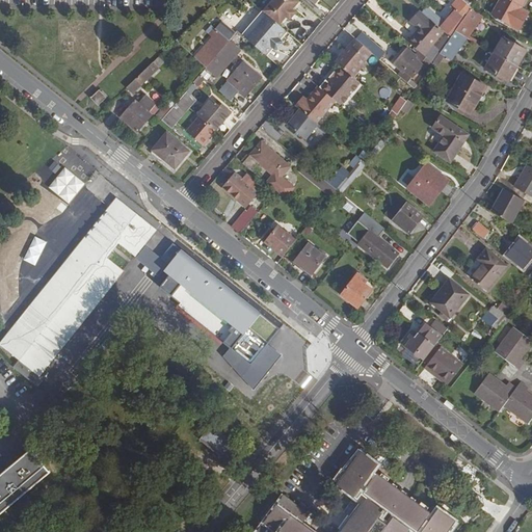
[(298,0),(273,0),(264,11),(267,15),(271,18),(278,25),(286,16),(292,8),(299,0),(298,0)]
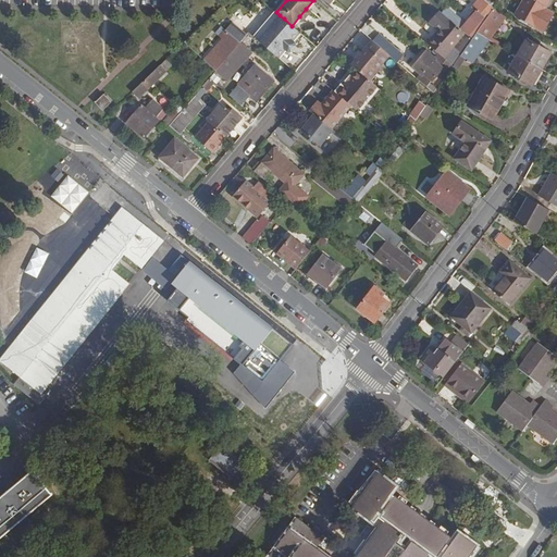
[(478,0),(475,3),(479,8),(465,24),(454,14),(449,19),(466,33),(468,34),(468,35),(470,32),(471,33),(493,8),(484,0),(478,0)]
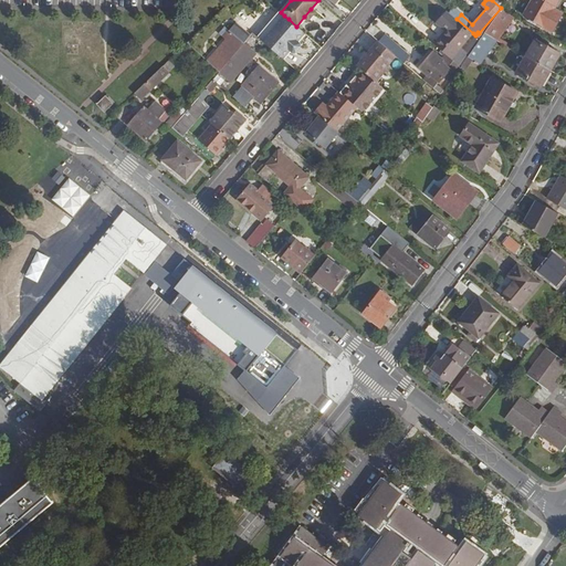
[(532,0),(524,16),(553,31),(561,18),(552,13),(555,9),(559,0),(532,0)]
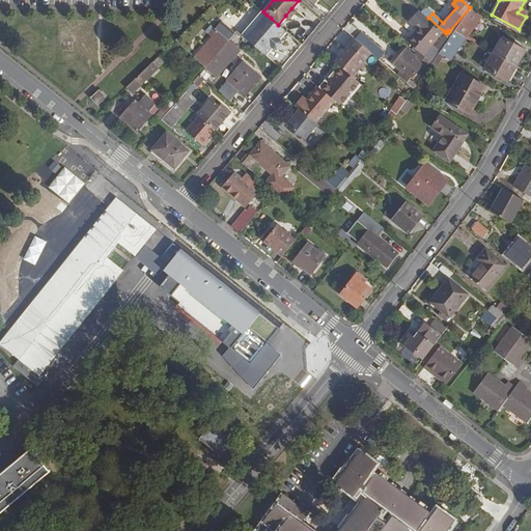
[(296,11),(291,8),(285,16),(289,19),(296,11)]
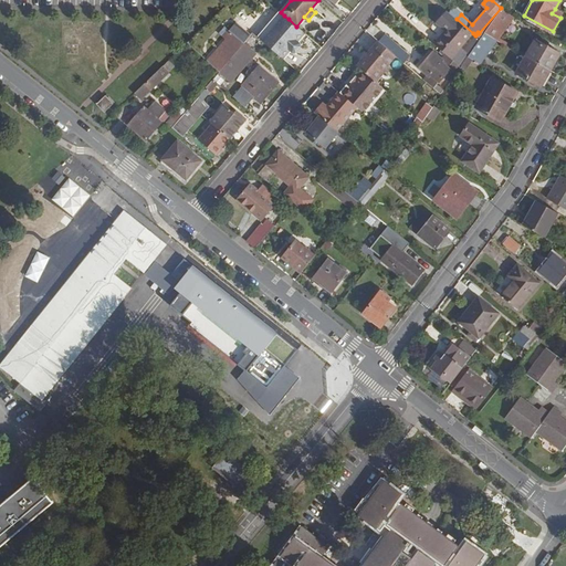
[(555,9),(552,13),(561,18),(564,13),(555,9)]
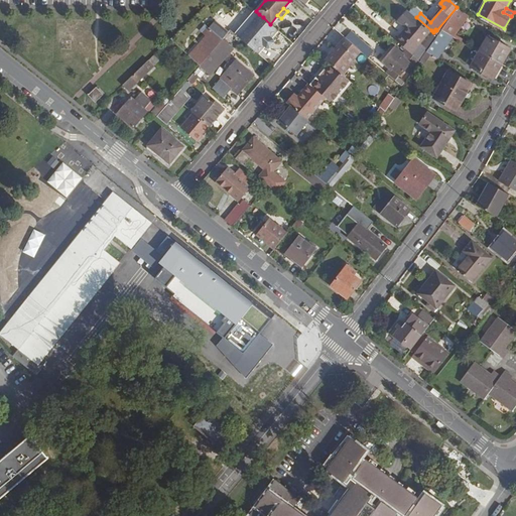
[(468,14),(457,9),(441,30),(453,36),(455,34),(468,14)]
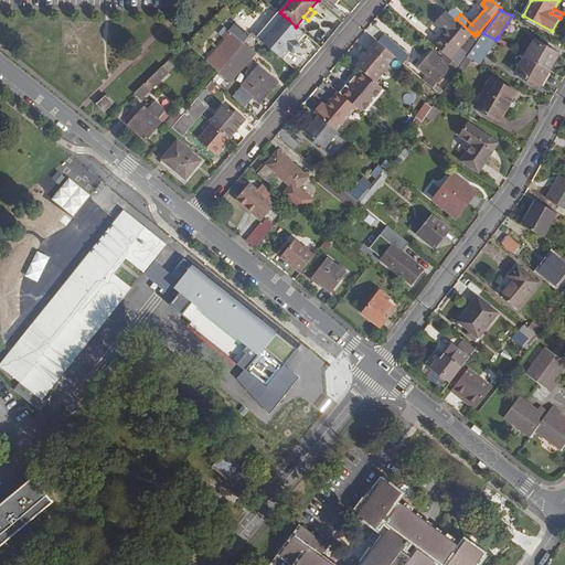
[(456,19),(447,12),(438,22),(447,30),(435,43),(451,57),(461,65),(469,55),(470,53),(464,49),(462,50),(460,48),(472,33),(456,19)]
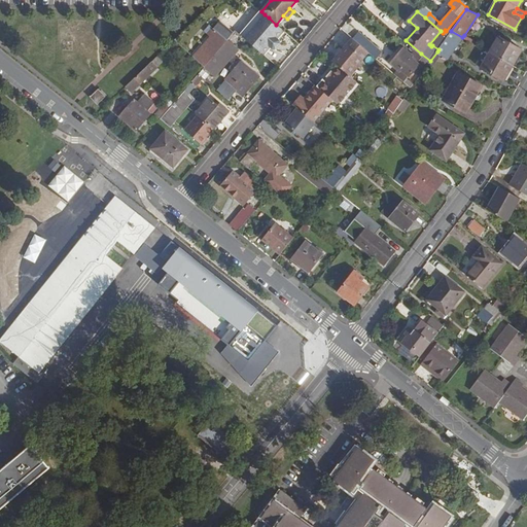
[(269,18),(265,14),(244,39),(246,40),(248,42),(269,18)]
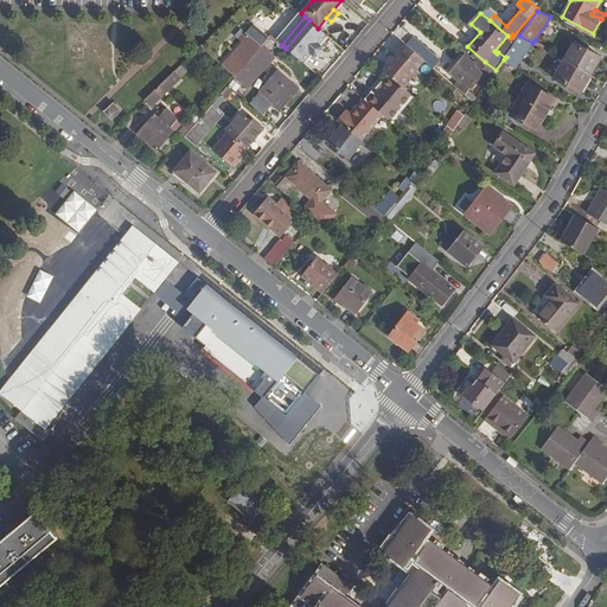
[(318,29),(310,20),(286,49),(300,62),(325,33),(318,29)]
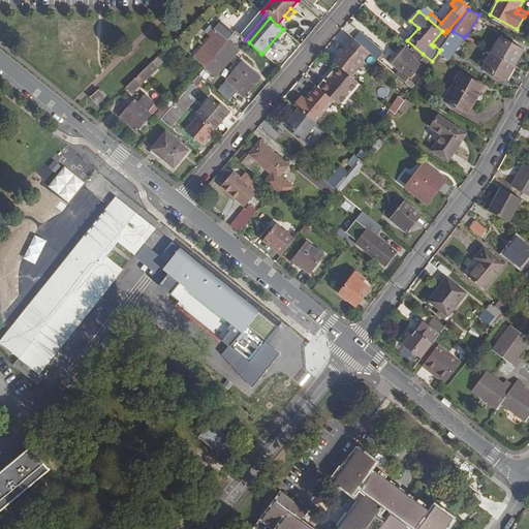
[(205,67),(235,33),(220,22),(213,29),(215,31),(193,57),(205,67)]
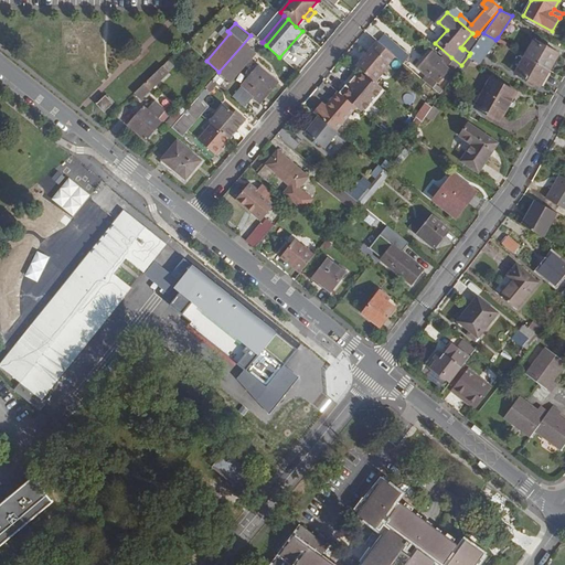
[(297,41),(305,33),(302,31),(279,57),(281,59),(290,50),(292,51),(295,51),(300,45),(299,43),(297,41)]
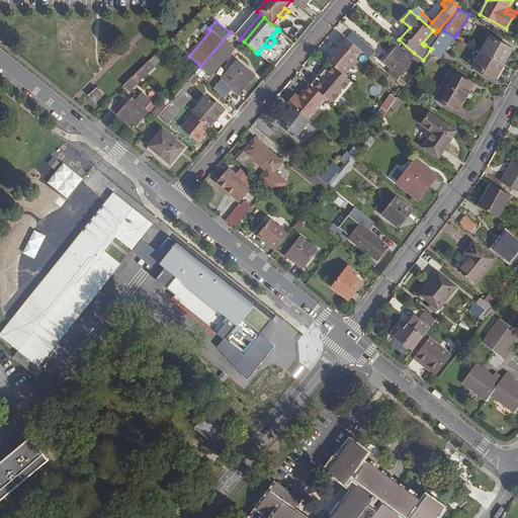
[(230,32),(200,66),(195,72),(200,76),(205,81),(242,39),(240,38),(231,30),(230,32)]
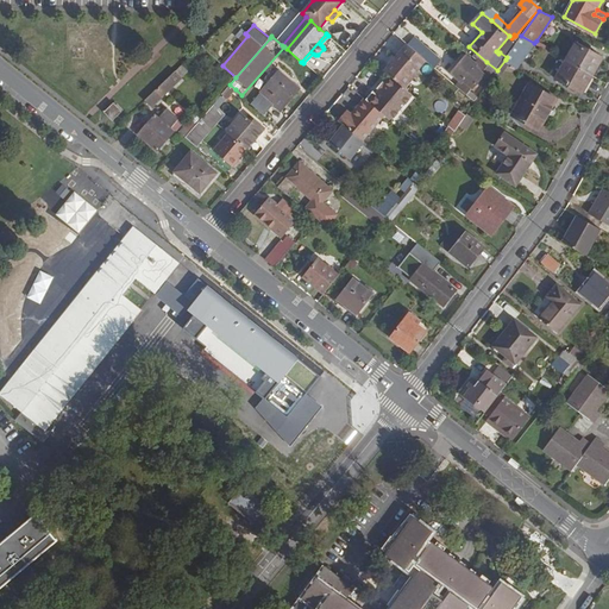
[(415,36),(408,45),(435,68),(443,60),(415,36)]
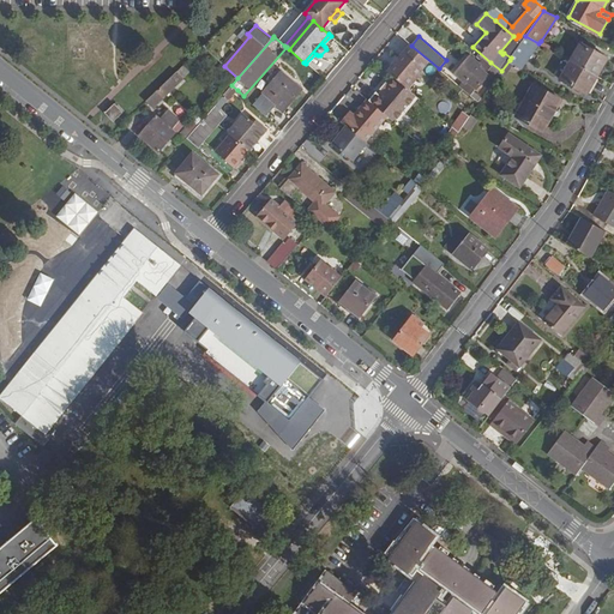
[(511,58),(522,43),(516,38),(516,37),(513,36),(500,52),(503,54),(504,53),(511,58)]
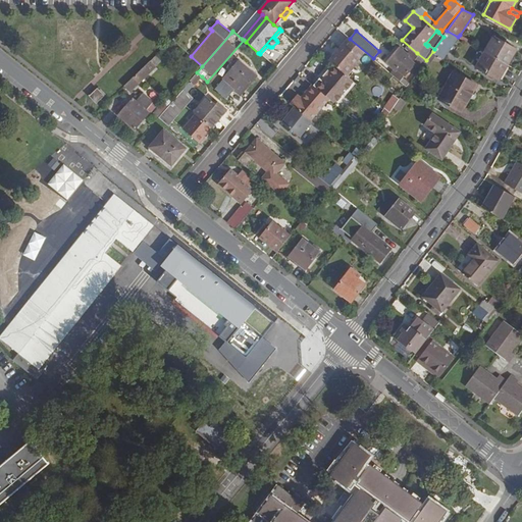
[(447,31),(444,37),(434,49),(433,51),(437,53),(445,57),(458,37),(447,31)]
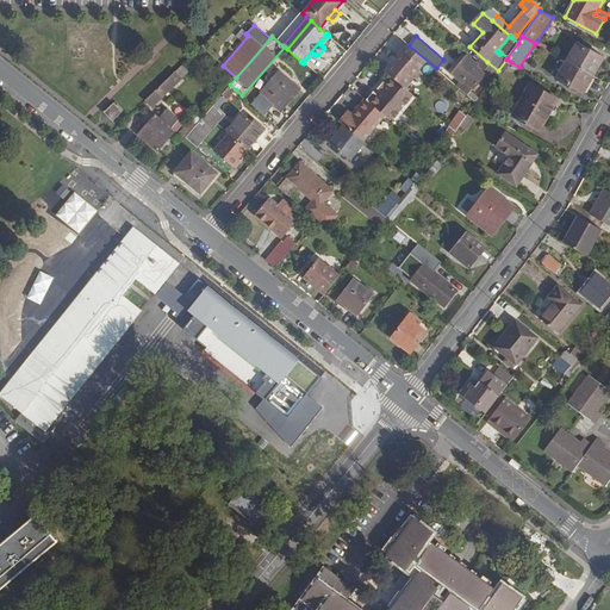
[(537,41),(535,43),(551,51),(552,48),(537,41)]
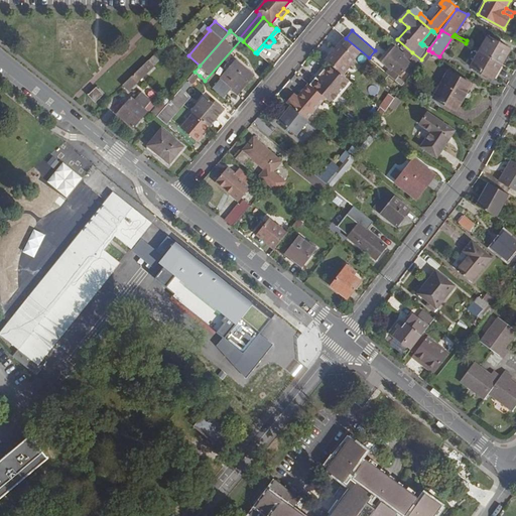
[(511,48),(488,35),(479,51),(502,63),(511,48)]
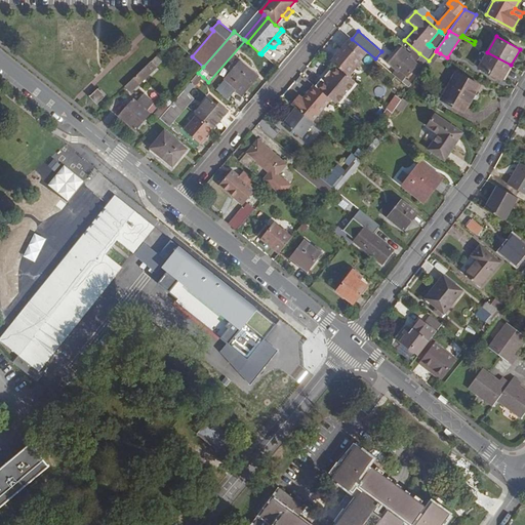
[(352,39),(352,38),(331,62),(347,75),(364,54),(370,61),(369,61),(372,63),(375,58),(352,39)]
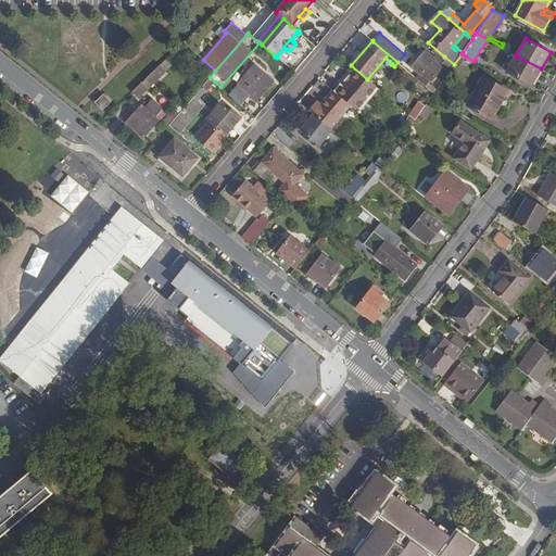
[(413,66),(420,74),(417,78),(434,92),(453,66),(454,64),(444,57),(439,52),(434,57),(426,50),(413,66)]
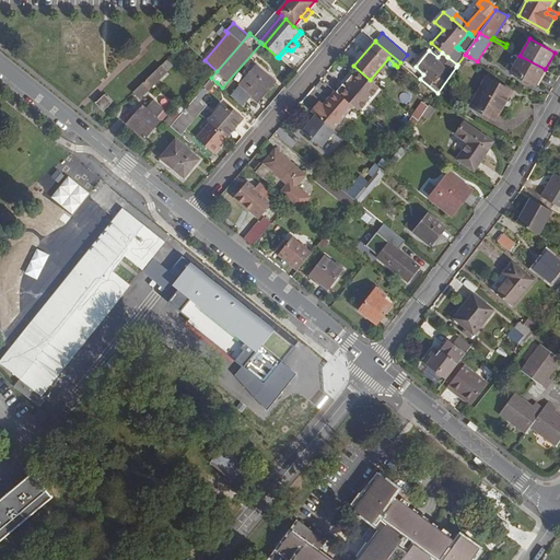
[(469,57),(465,55),(457,65),(456,67),(461,70),(469,57)]
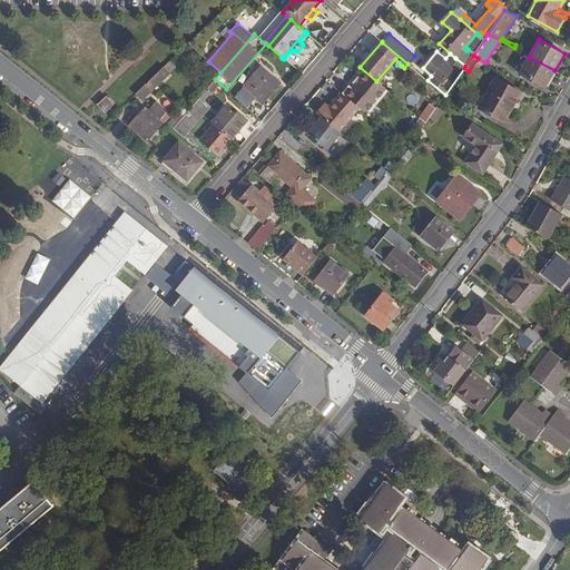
[(520,74),(546,88),(554,70),(529,57),(520,74)]
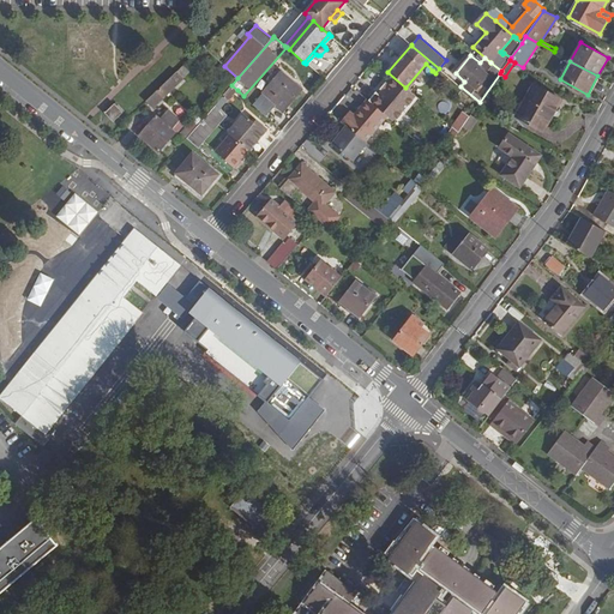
[(185,79),(178,72),(146,102),(154,109),(185,79)]
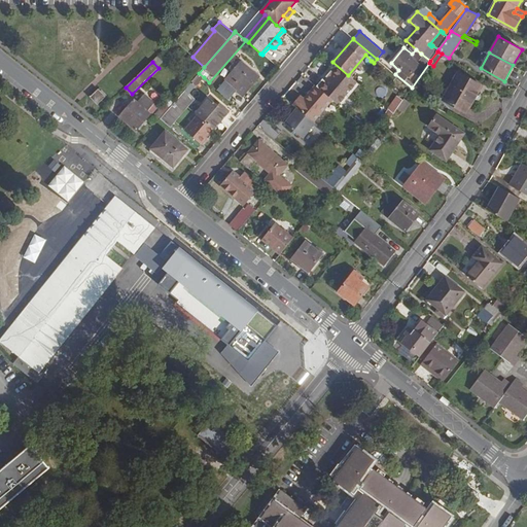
[(258,76),(242,62),(238,67),(234,72),(225,80),(243,95),(258,76)]
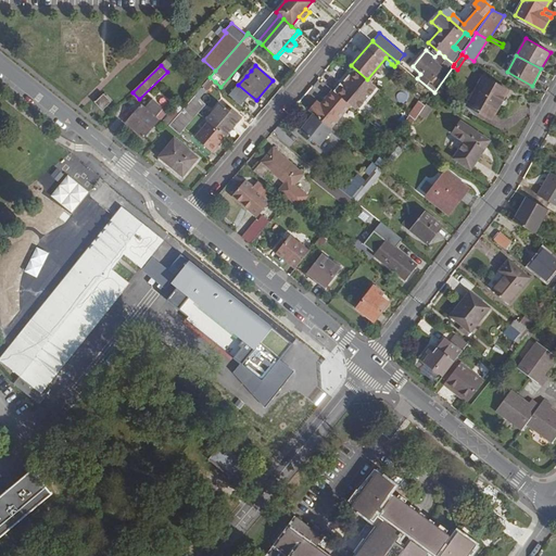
[(251,71),(248,66),(242,73),(247,76),(251,71)]
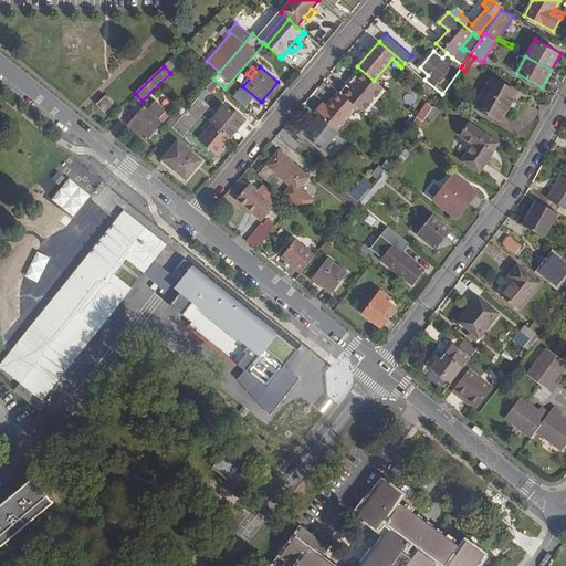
[(346,85),(339,92),(357,106),(363,111),(381,87),(374,81),(364,72),(350,88),(346,85)]
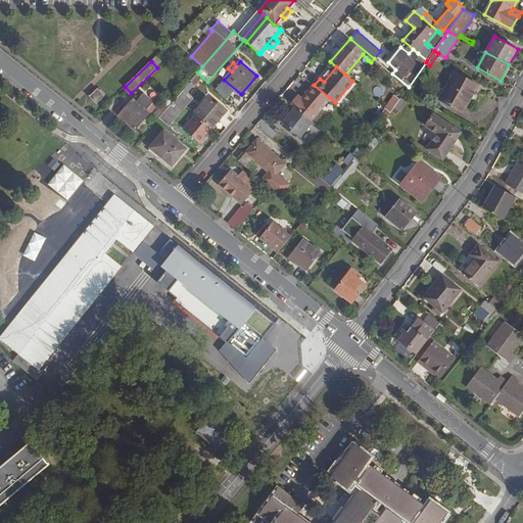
[(478,85),(455,72),(440,99),(464,112),(478,85)]
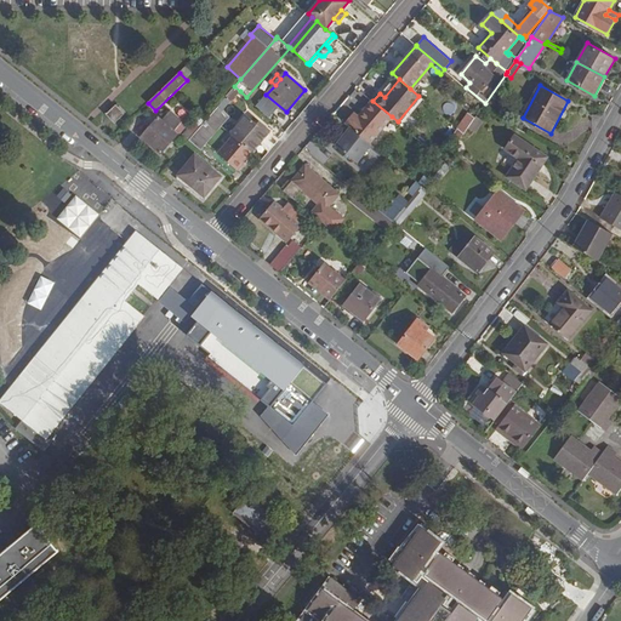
[(234,86),(227,95),(233,100),(240,91),(234,86)]
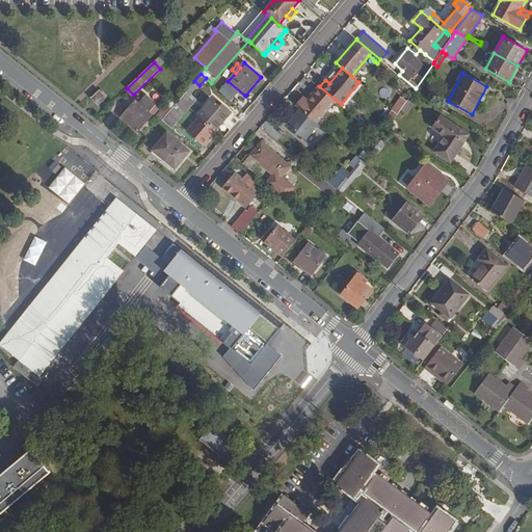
[(304,98),(297,107),(317,123),(336,100),(319,86),(308,101),(304,98)]
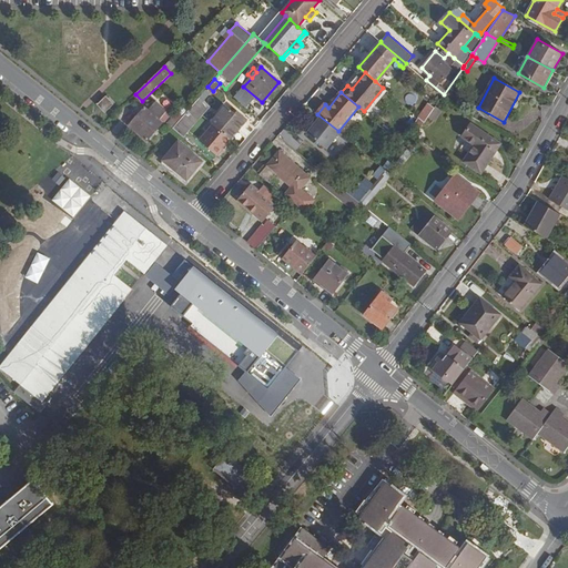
[(113,104),(107,97),(98,104),(105,112),(113,104)]
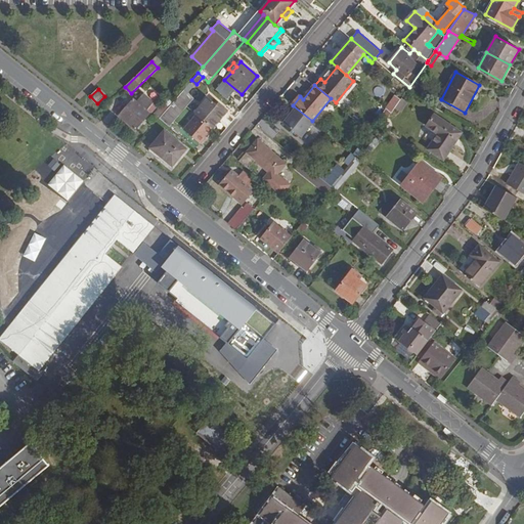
[(183,90),(177,97),(186,105),(192,98),(183,90)]
